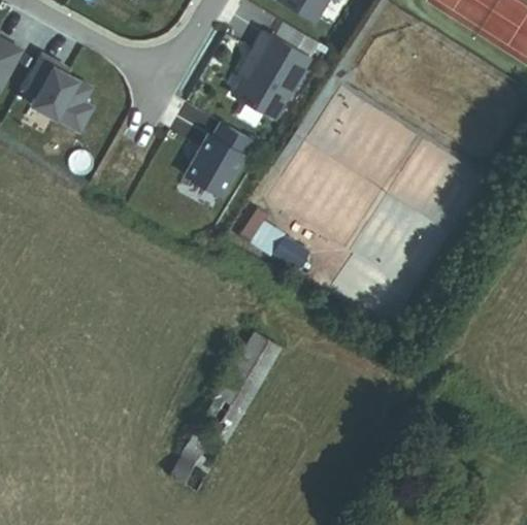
[(280,0),(317,22),(329,0),(280,0)]
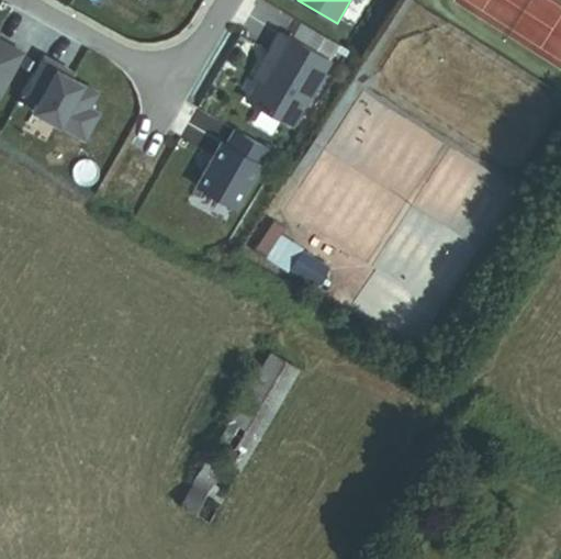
[(293,126),(331,62),(281,33),(270,53),(275,55),(260,79),(248,101),(293,126)]
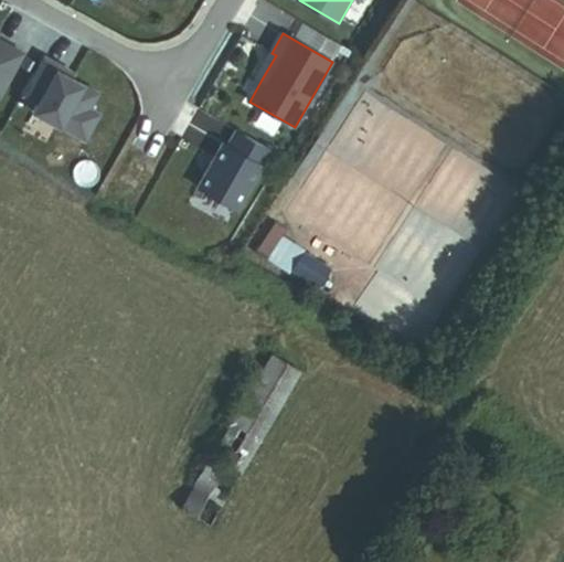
[(23,52),(8,43),(4,49),(0,45),(0,95),(0,96),(23,52)]
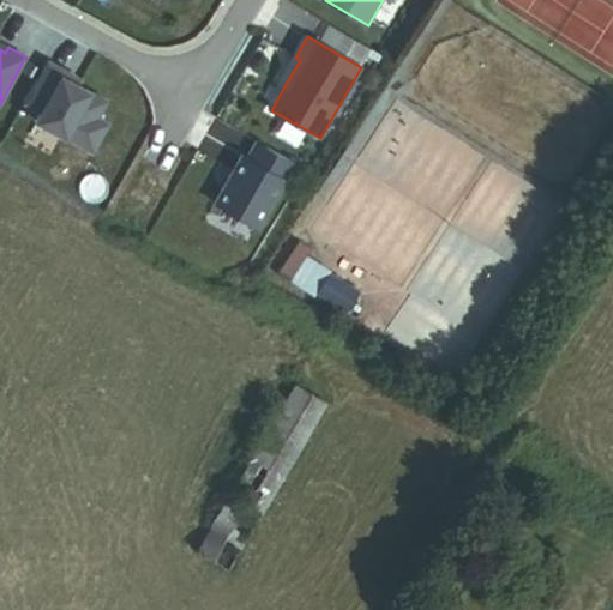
[(284,86),(300,60),(295,58),(280,84),(284,86)]
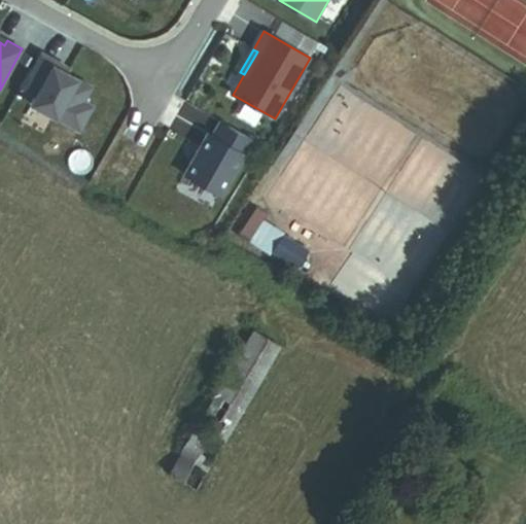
[(57,62),(41,53),(22,89),(36,97),(33,104),(80,131),(94,107),(84,102),(93,88),(68,74),(55,66),(57,62)]
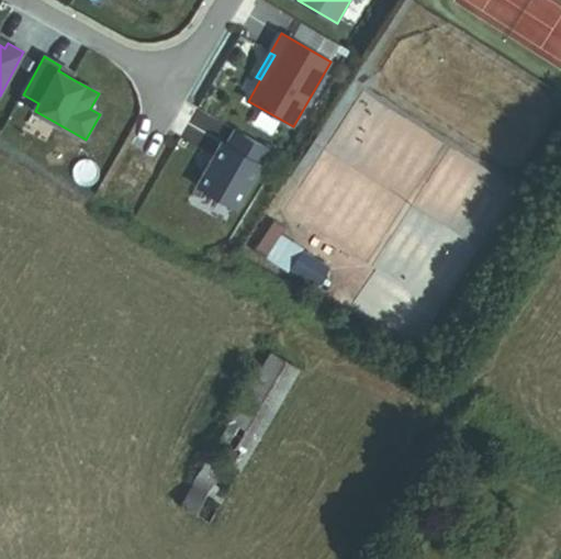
[(75,75),(60,66),(58,70),(73,79),(75,75)]
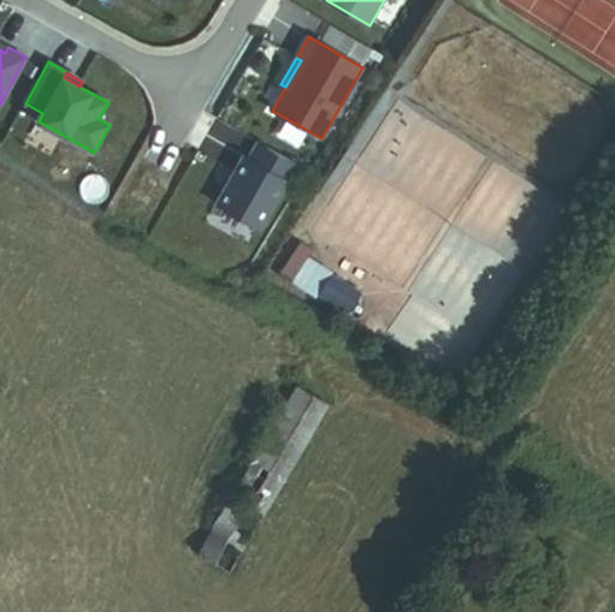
[(259,229),(296,164),(259,143),(249,160),(244,158),(217,205),(259,229)]
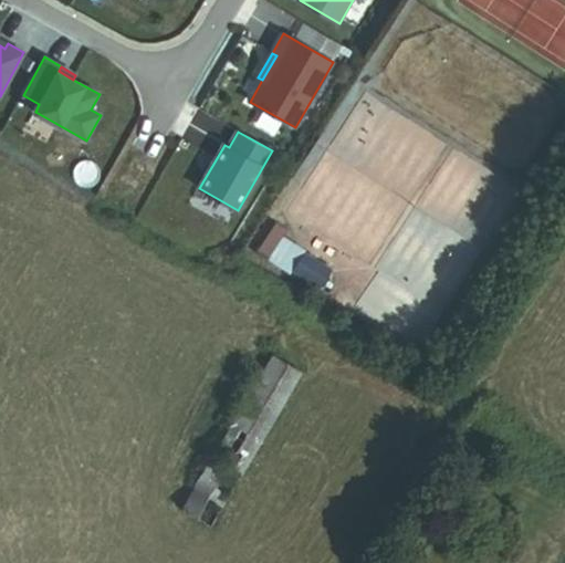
[(258,256),(320,292),(333,270),(271,232),(258,256)]
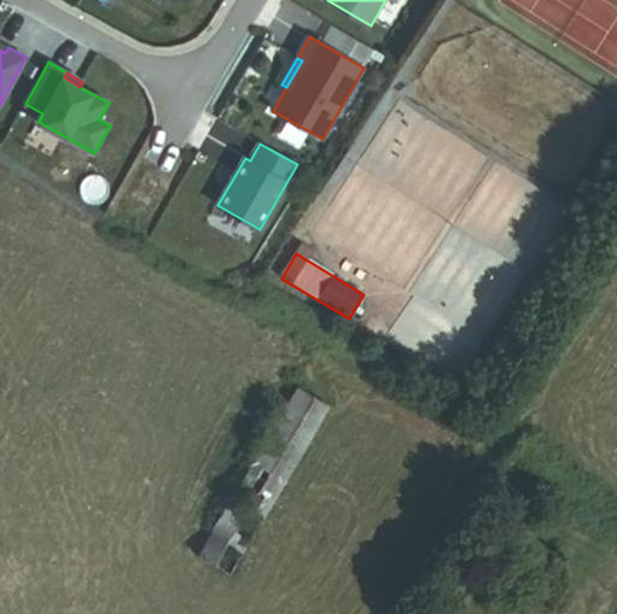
[(197,557),(232,577),(330,407),(300,386),(197,557)]
